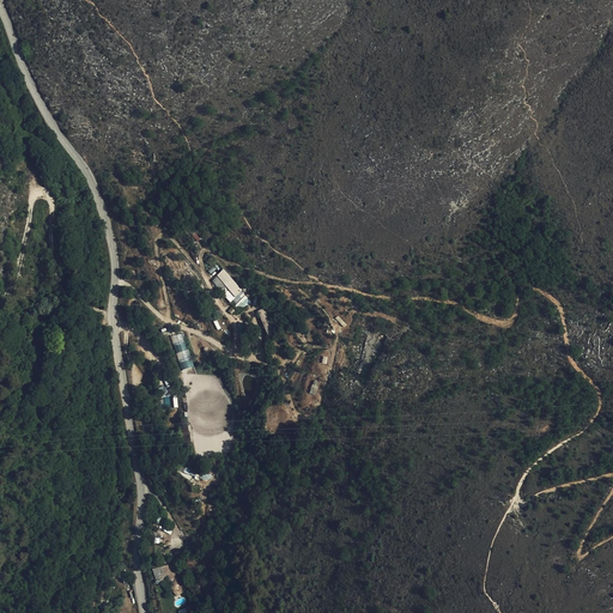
[(205,267),(208,272),(210,274),(216,269),(210,262),(205,267)]
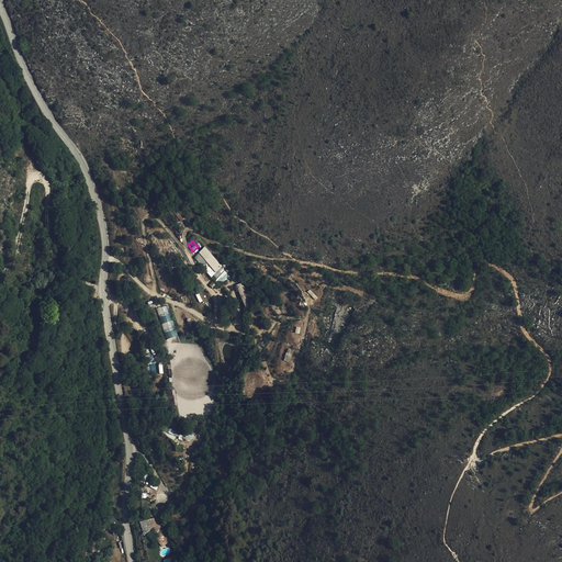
[(222,269),(214,258),(206,249),(195,258),(211,278),(222,269)]
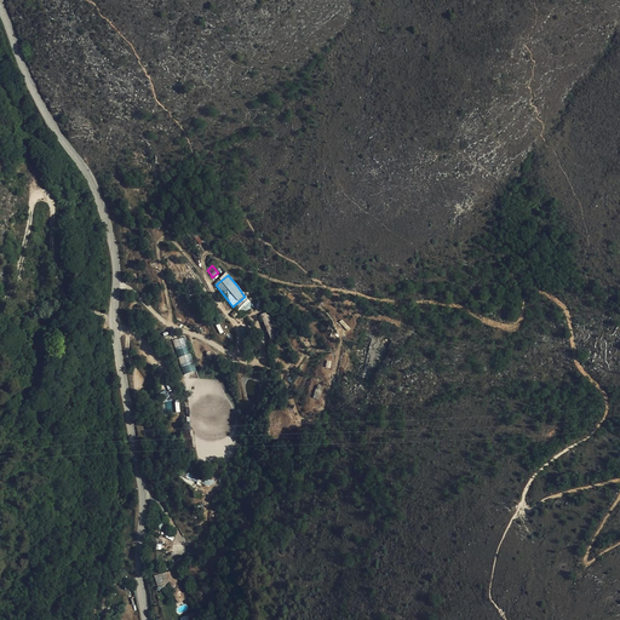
[(268,313),(260,315),(271,340),(279,338),(268,313)]
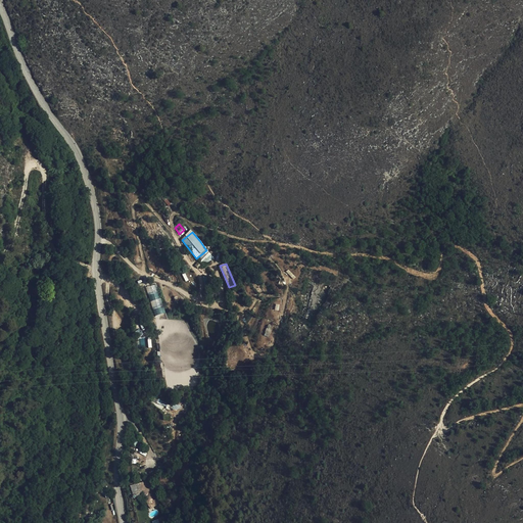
[(289,269),(286,271),(292,280),(295,278),(289,269)]
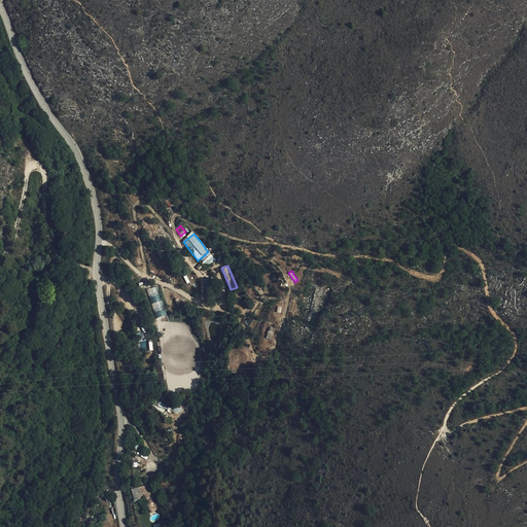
[(156,286),(147,289),(156,318),(166,315),(156,286)]
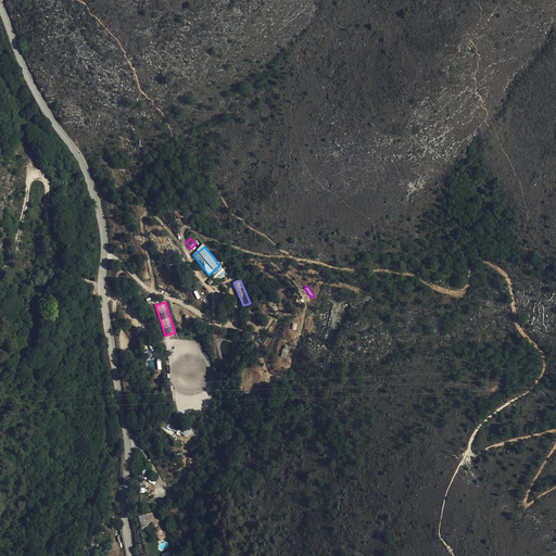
[(138,516),(141,526),(147,523),(143,515),(138,516)]
